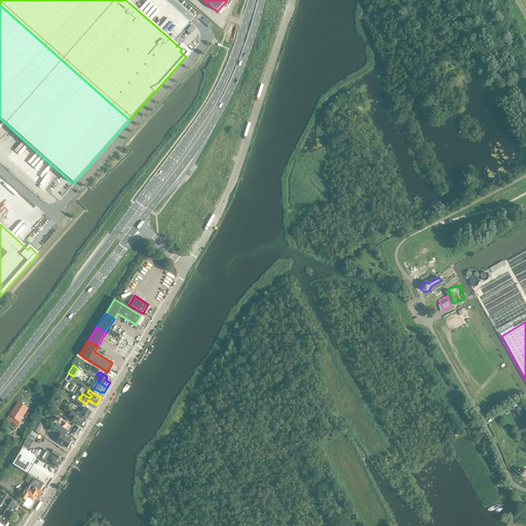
[(81,408),(84,403),(78,399),(75,404),(81,408)]
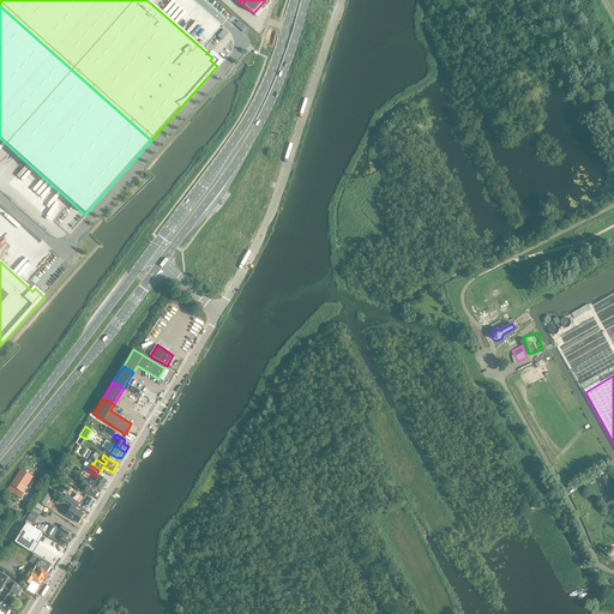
[(11,485),(24,492),(34,476),(22,468),(11,485)]
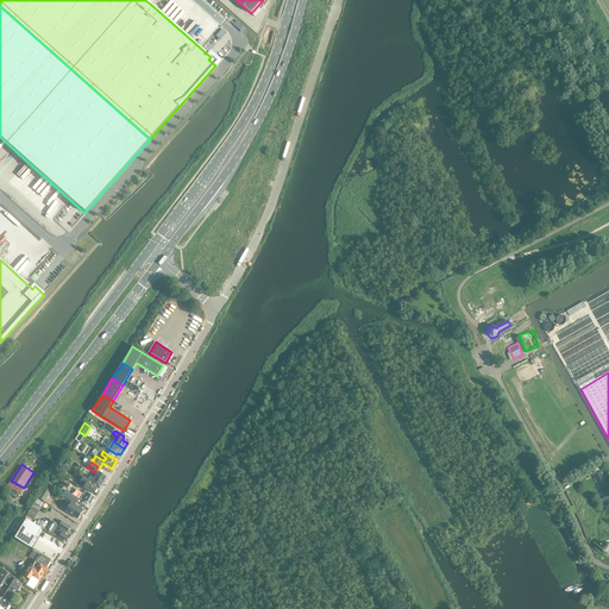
[(90,476),(88,479),(92,482),(93,481),(101,485),(106,477),(98,472),(94,478),(90,476)]
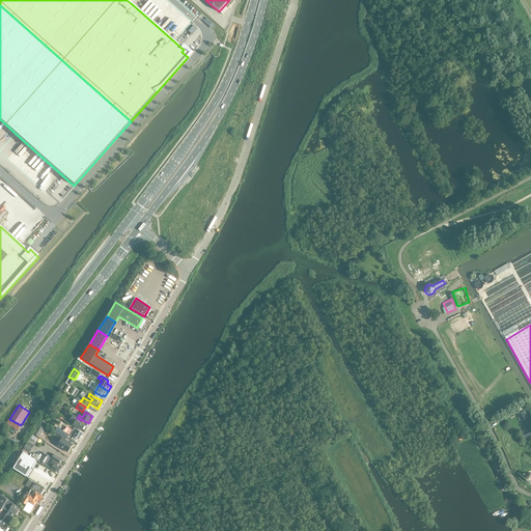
[(518,415),(522,422),(528,419),(524,412),(518,415)]
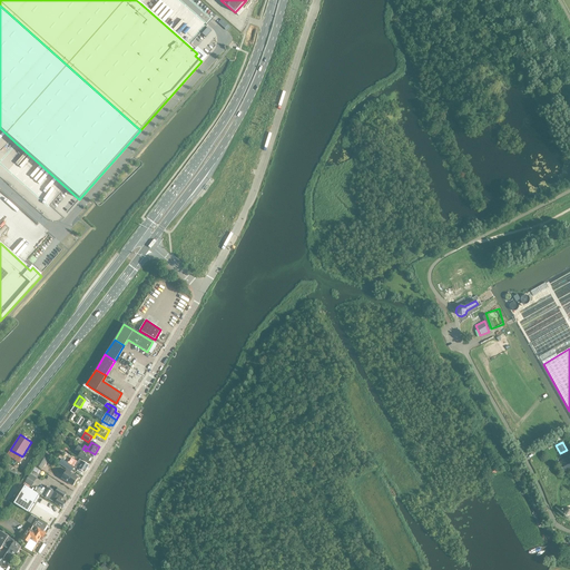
[(88,463),(91,458),(84,452),(85,451),(78,445),(75,451),(80,453),(78,457),(88,463)]
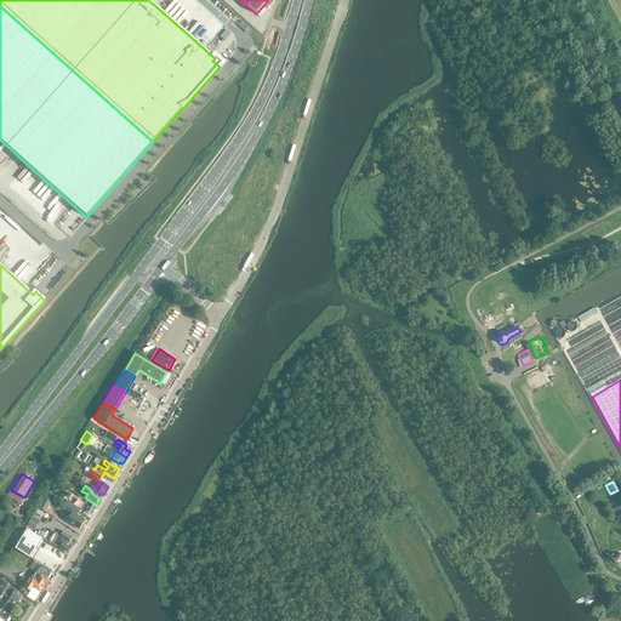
[(18,502),(22,497),(11,490),(7,496),(18,502)]
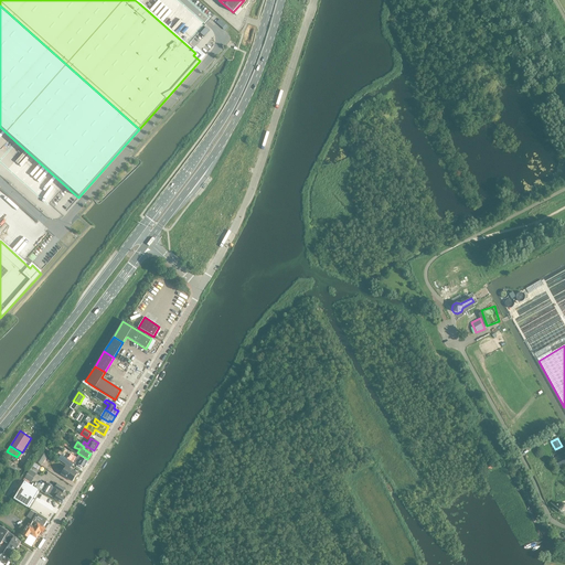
[(40,452),(34,461),(41,465),(46,456),(40,452)]
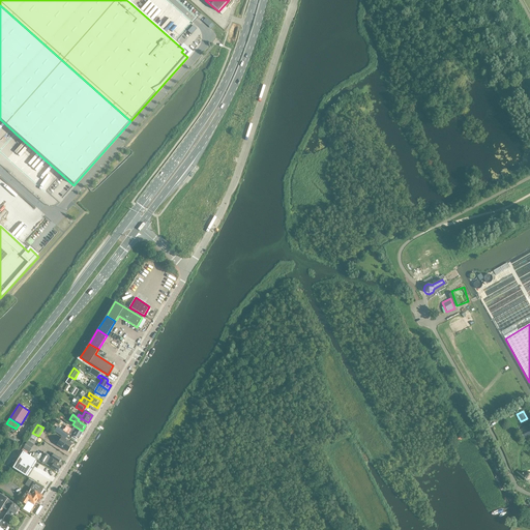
[(521,433),(524,439),(529,435),(529,425),(529,424),(520,430),(521,433)]
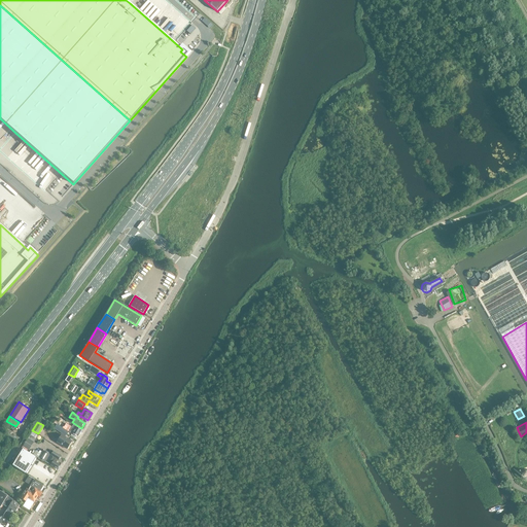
[(65,423),(64,424),(61,423),(59,426),(57,424),(54,429),(65,436),(68,431),(77,437),(81,430),(73,425),(72,427),(65,423)]
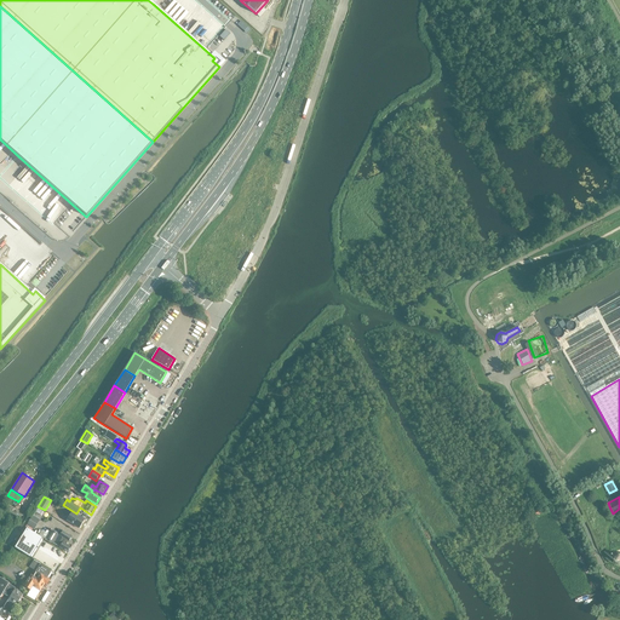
[(73,512),(67,521),(79,528),(85,520),(73,512)]
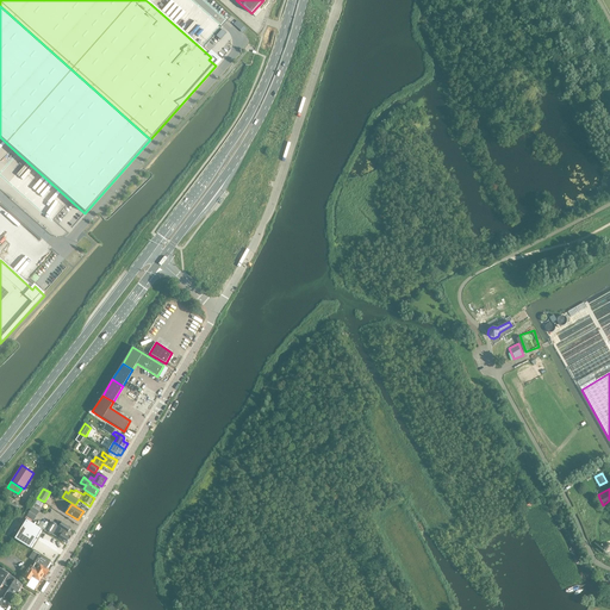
[(32,508),(26,517),(32,521),(38,511),(32,508)]
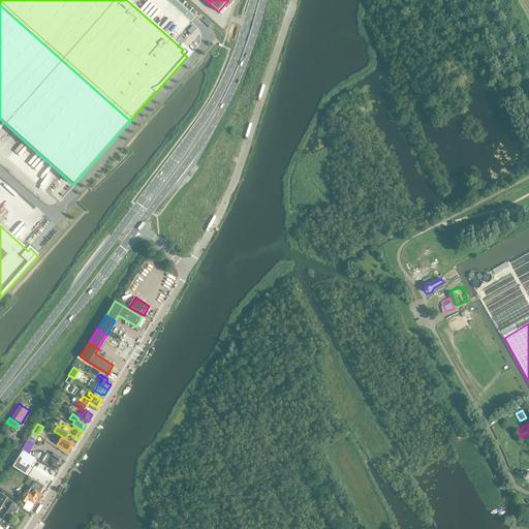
[(23,450),(12,467),(26,475),(36,459),(33,457),(23,450)]
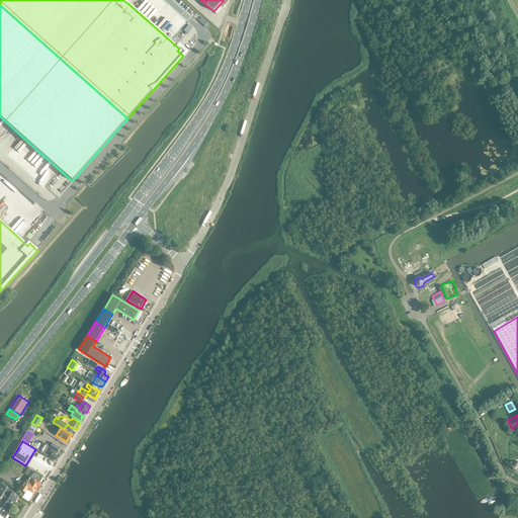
[(35,443),(32,447),(35,449),(37,451),(44,454),(45,453),(48,455),(48,456),(50,457),(56,461),(59,457),(56,454),(57,452),(58,452),(60,448),(52,443),(52,444),(50,442),(48,445),(42,442),(42,443),(40,446),(35,443)]
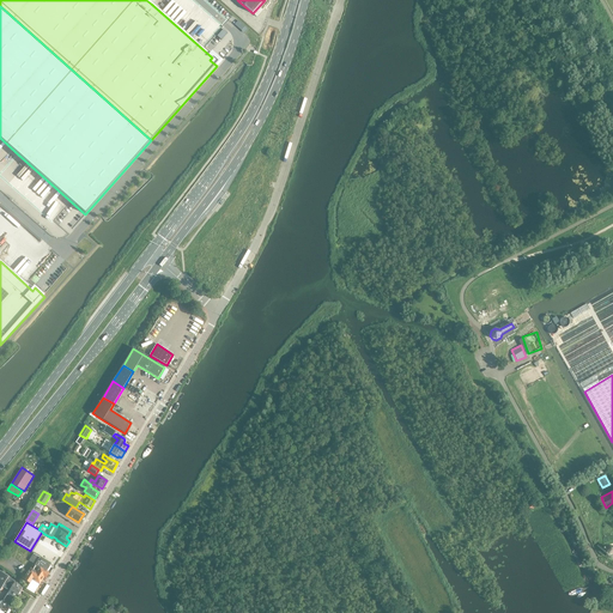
[(29,560),(35,565),(40,568),(48,572),(52,565),(40,557),(34,553),(29,560)]
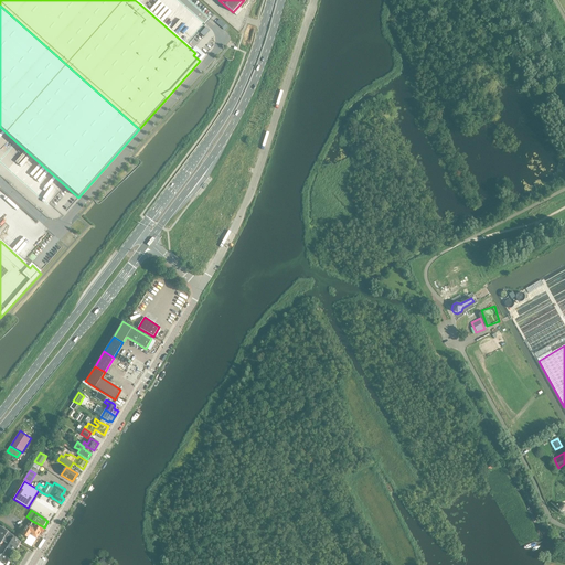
[(28,524),(21,534),(28,539),(24,543),(32,547),(38,539),(41,533),(43,534),(46,529),(44,528),(36,523),(35,525),(32,523),(30,525),(28,524)]
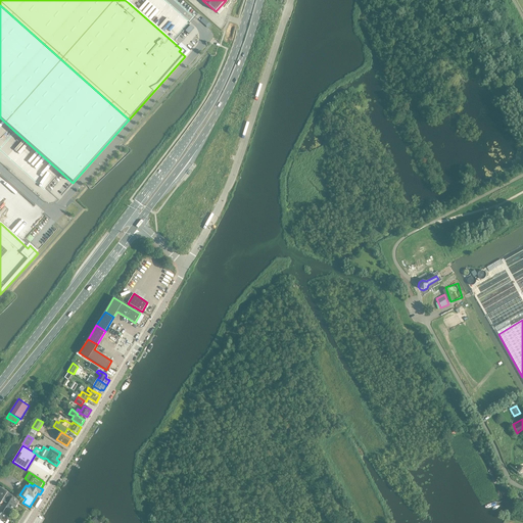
[(12,495),(7,492),(2,501),(6,504),(6,503),(8,504),(6,508),(10,510),(12,507),(15,509),(19,502),(12,497),(13,496),(12,495)]
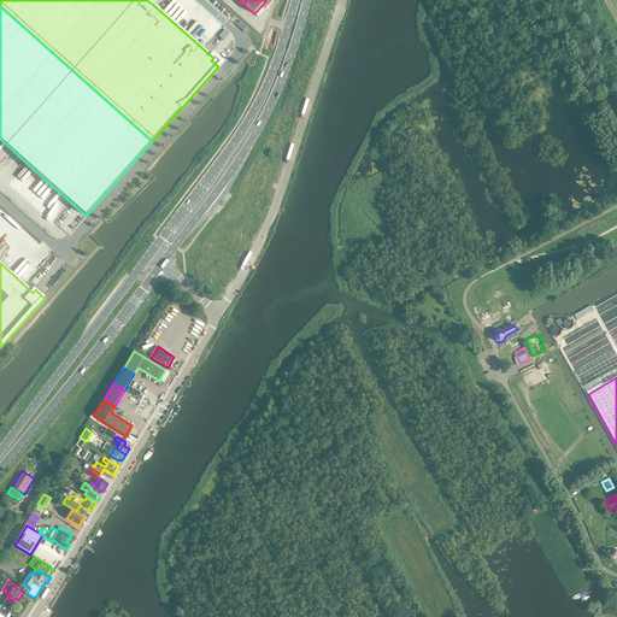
[(0,612),(5,616),(6,616),(12,609),(4,603),(0,609),(0,612)]
